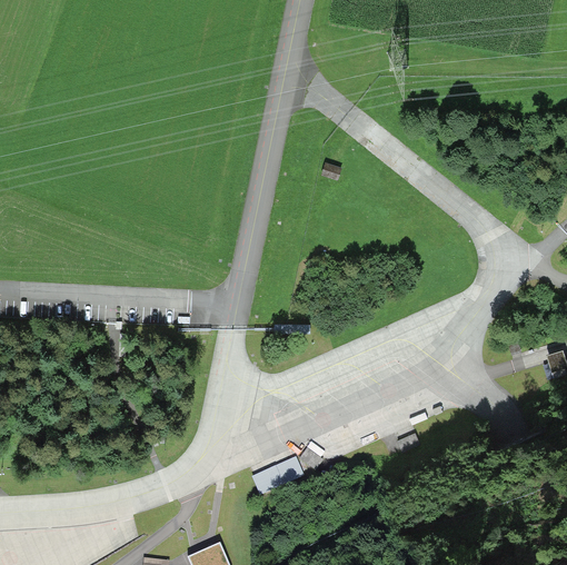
[(324,159),(320,170),(335,175),(338,165),(324,159)]
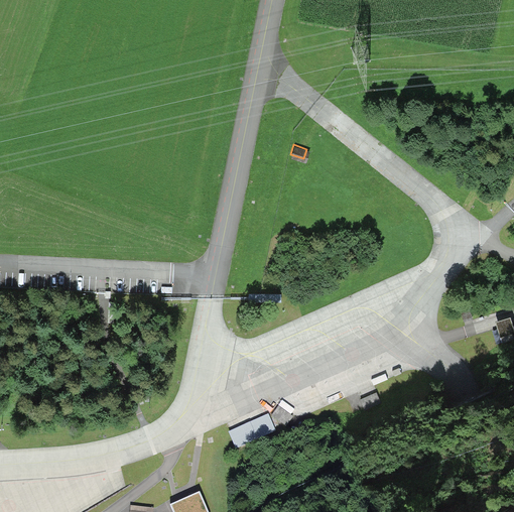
[(461,308),(463,316),(470,314),(467,306),(461,308)]
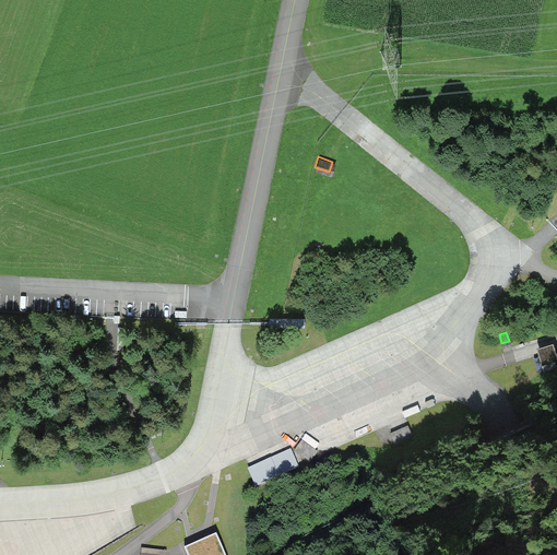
[(556,354),(556,345),(537,352),(540,359),(556,354)]
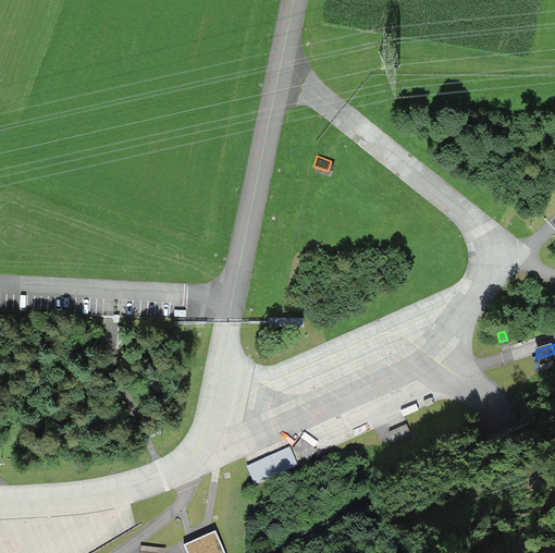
[(387,428),(392,439),(409,431),(405,420),(387,428)]
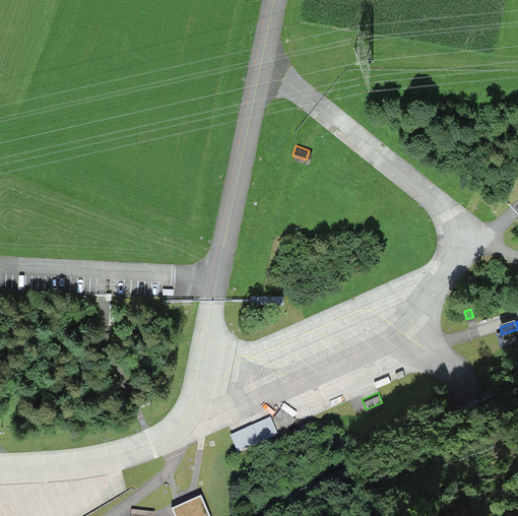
[(390,394),(382,399),(384,403),(392,398),(390,394)]
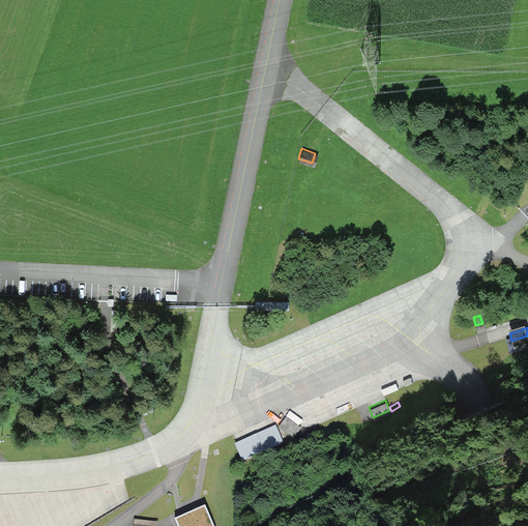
[(277,424),(291,434),(298,425),(284,414),(280,420),(277,424)]
